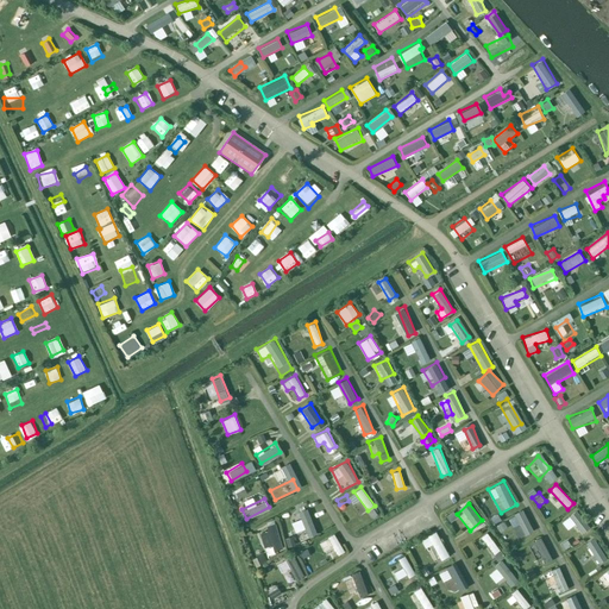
[(523,533),(532,529),(522,508),(514,512),(523,533)]
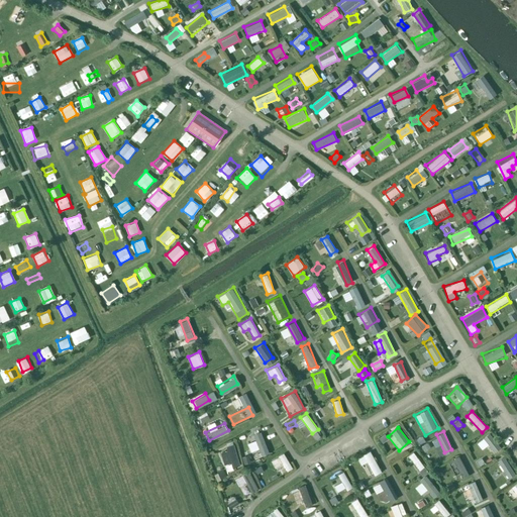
[(477,440),(492,456),(501,448),(486,432),(477,440)]
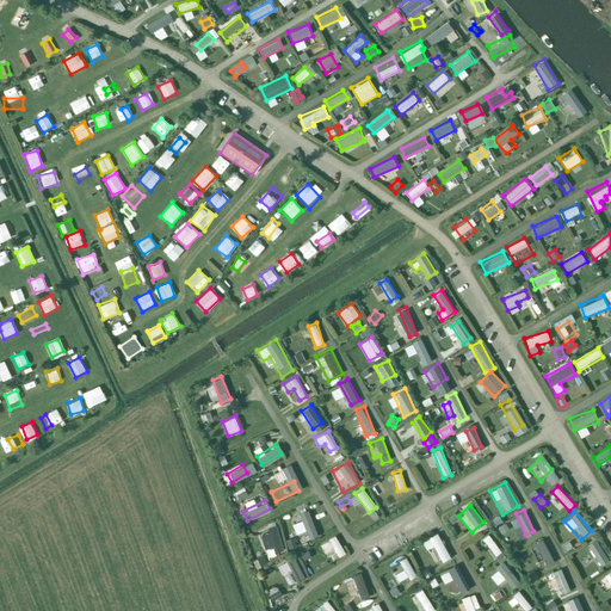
[(303,538),(318,532),(310,513),(296,519),(303,538)]
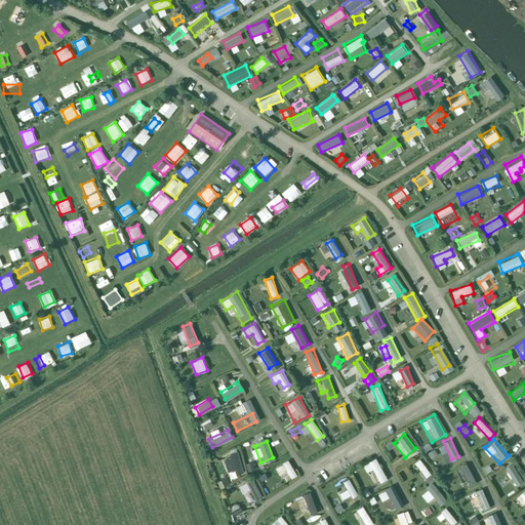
[(422,446),(427,451),(432,447),(429,442),(422,446)]
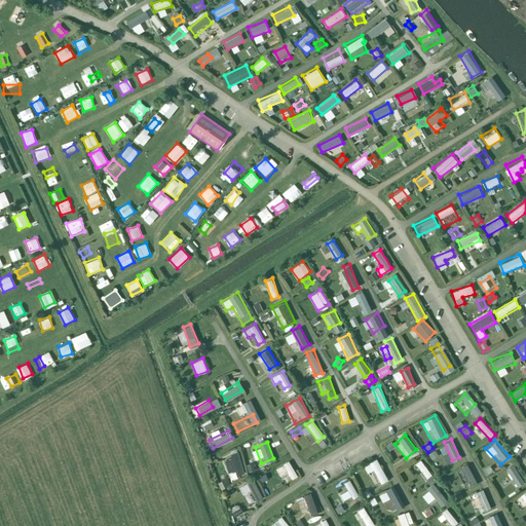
[(428,452),(431,458),(439,455),(435,448),(428,452)]
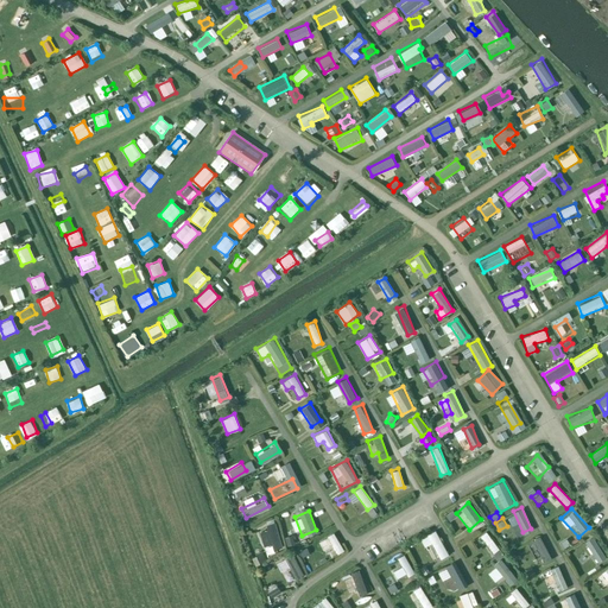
[(261,529),(264,550),(273,550),(272,543),(279,542),(277,520),(265,521),(266,527),(261,529)]
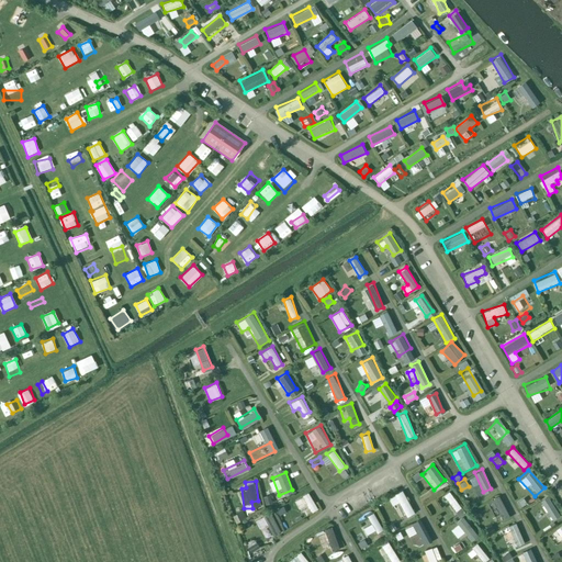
[(391,495),(401,519),(414,514),(404,490),(391,495)]
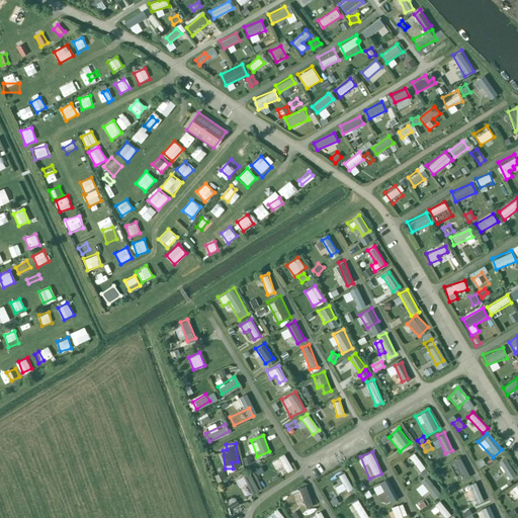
[(410,455),(419,471),(424,468),(416,452),(410,455)]
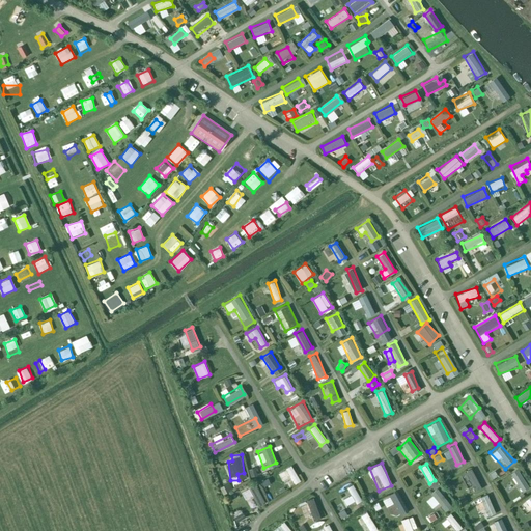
[(283,478),(290,475),(294,483),(300,480),(292,465),(280,470),(283,478)]
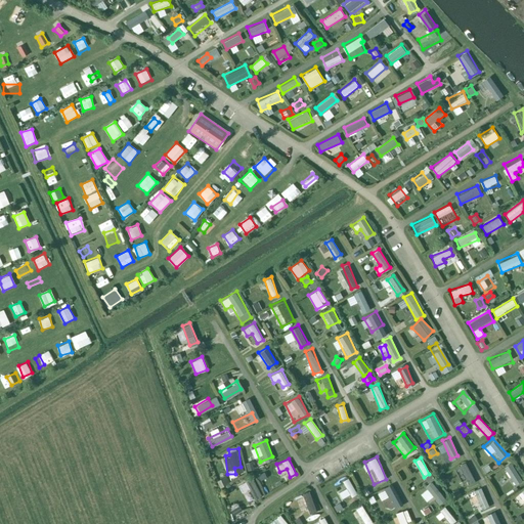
[(464,486),(475,480),(466,462),(454,467),(464,486)]
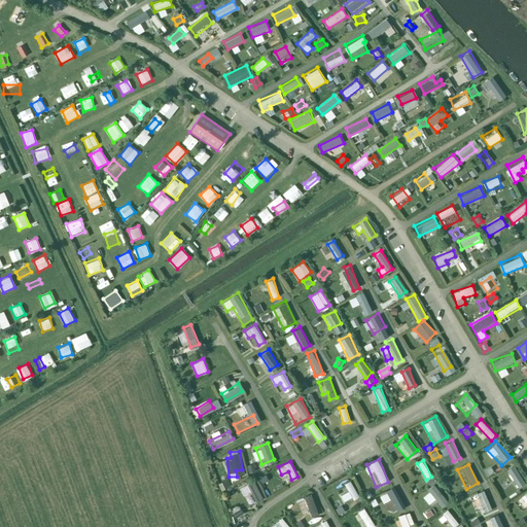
[(516,470),(507,478),(516,488),(524,481),(516,470)]
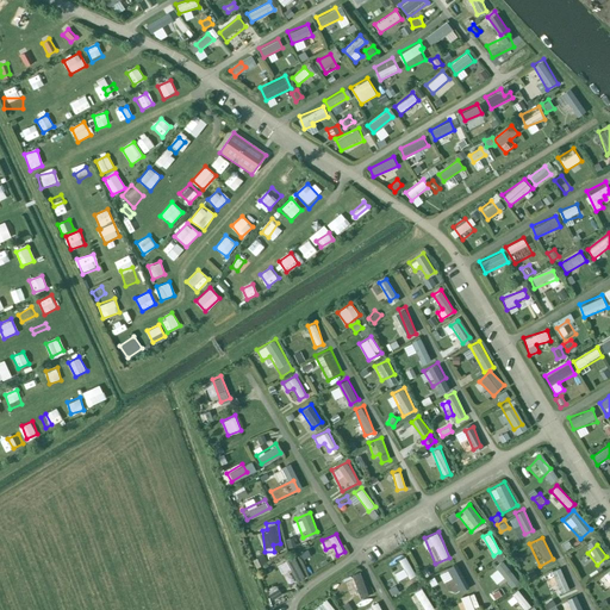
[(396,556),(399,564),(392,566),(399,580),(415,573),(404,553),(396,556)]
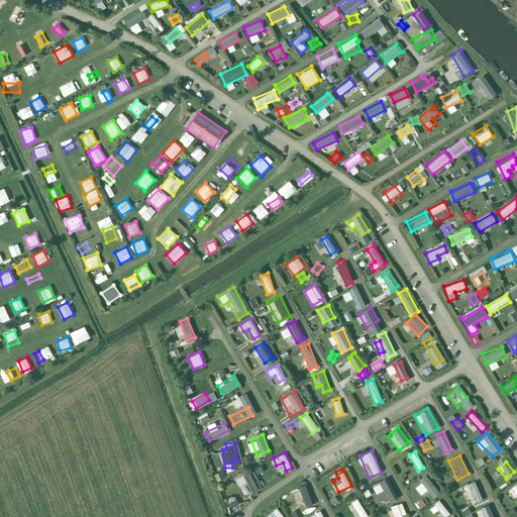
[(238,485),(244,481),(250,492),(257,488),(248,470),(234,477),(238,485)]
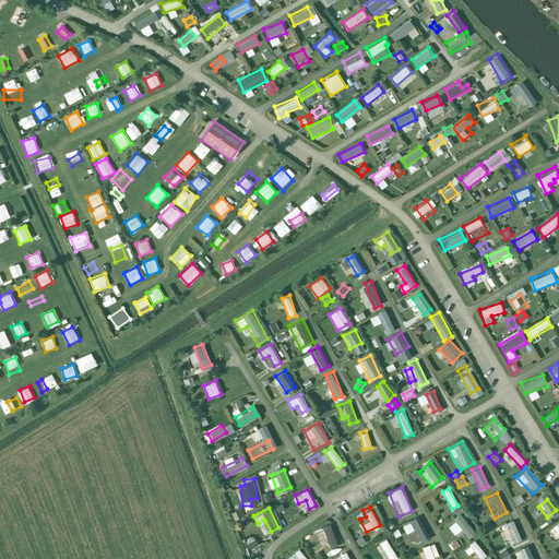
[(461,514),(451,521),(459,532),(468,525),(461,514)]
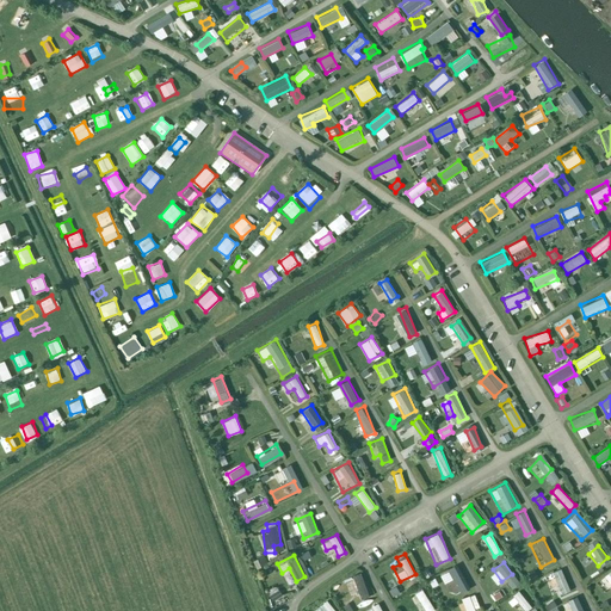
[(455,563),(443,569),(452,591),(466,585),(455,563)]
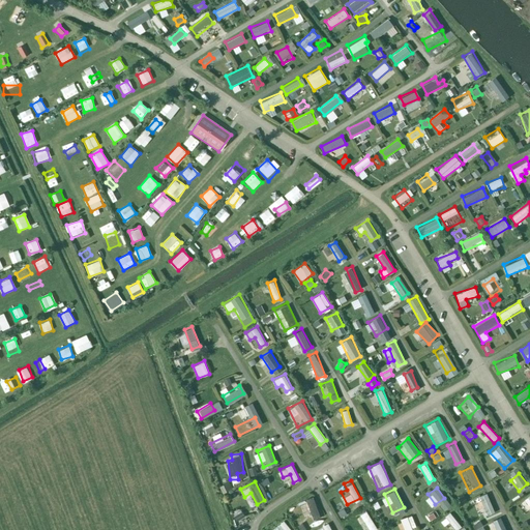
[(479,495),(488,514),(495,512),(487,492),(479,495)]
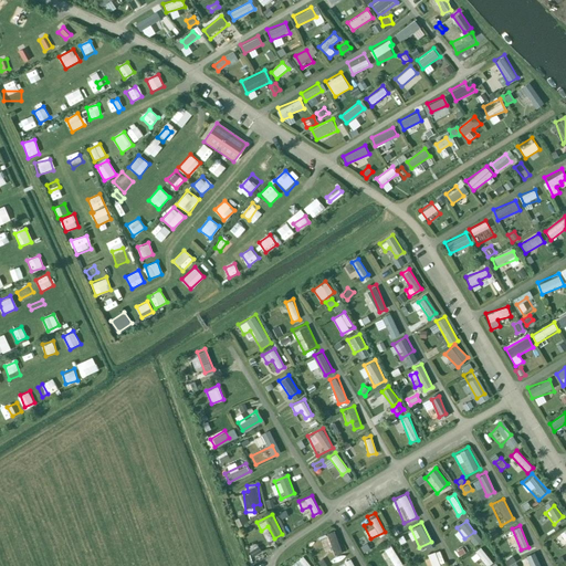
[(489,531),(494,540),(500,536),(494,527),(489,531)]
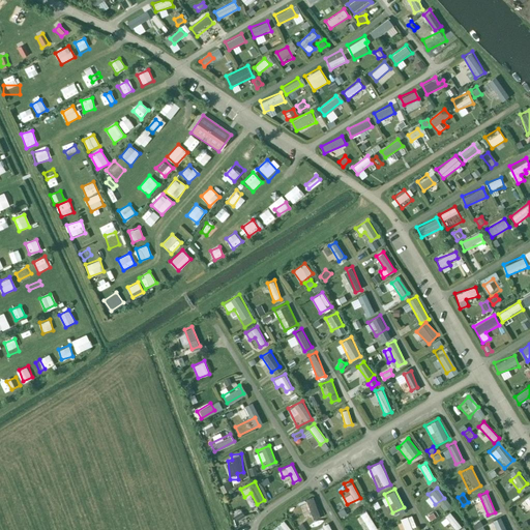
[(313,496),(305,499),(314,522),(321,519),(313,496)]
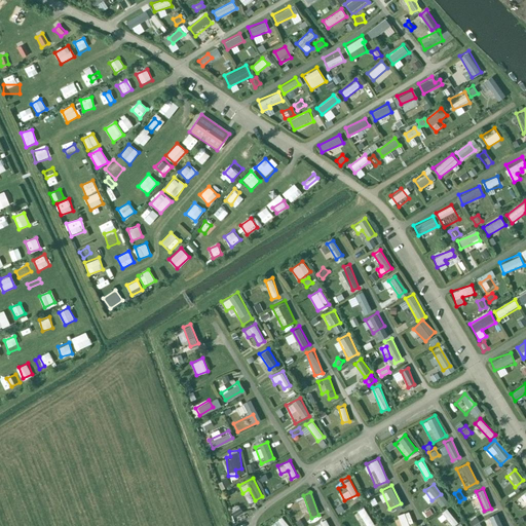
[(474,506),(480,504),(476,493),(470,495),(474,506)]
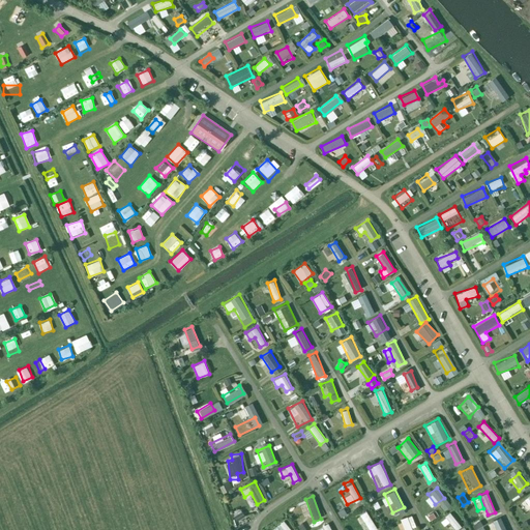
[(380,499),(373,502),(376,507),(383,504),(380,499)]
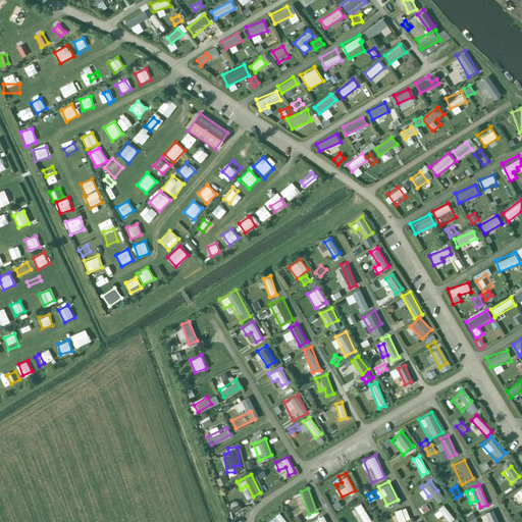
[(442,493),(436,499),(440,504),(447,499),(442,493)]
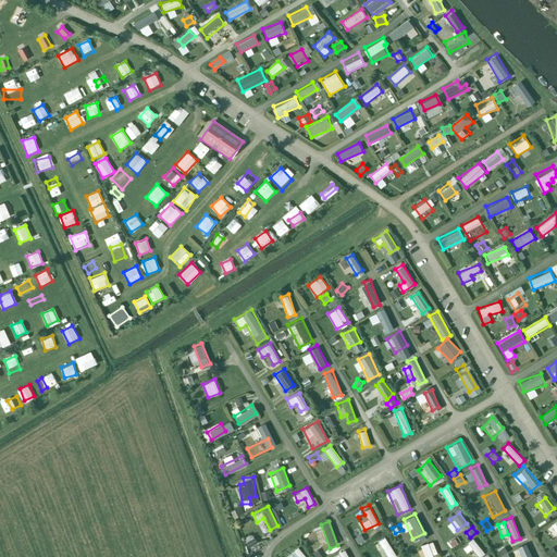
[(385,536),(379,540),(387,556),(394,556),(396,556),(385,536)]
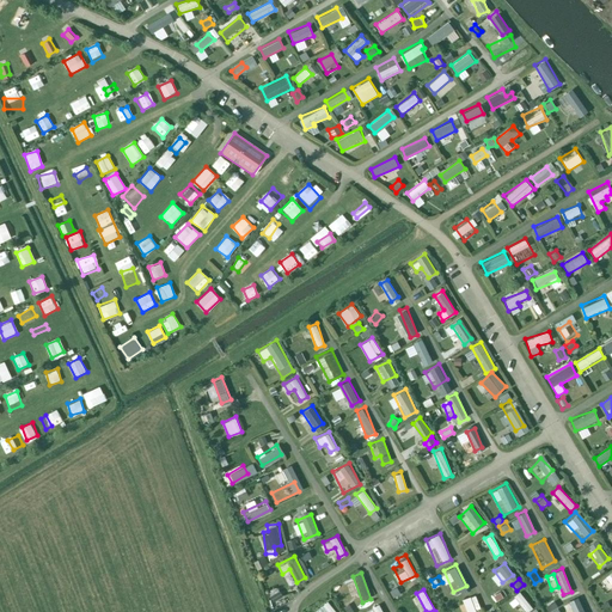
[(271,595),(273,601),(285,598),(282,592),(271,595)]
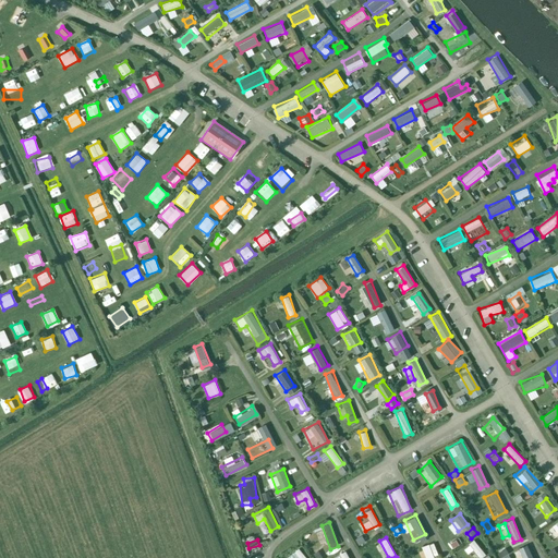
[(481,557),(487,552),(472,540),(464,548),(469,552),(471,548),(481,557)]
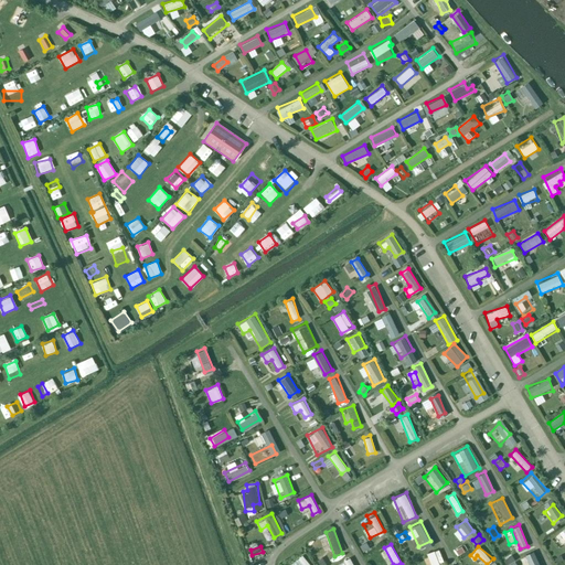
[(438,548),(425,554),(429,564),(438,564),(445,563),(438,548)]
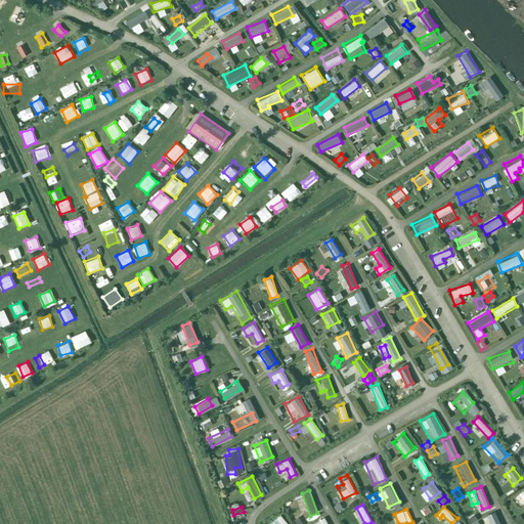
[(499,523),(495,511),(482,516),(484,522),(490,520),(491,523),(499,523)]
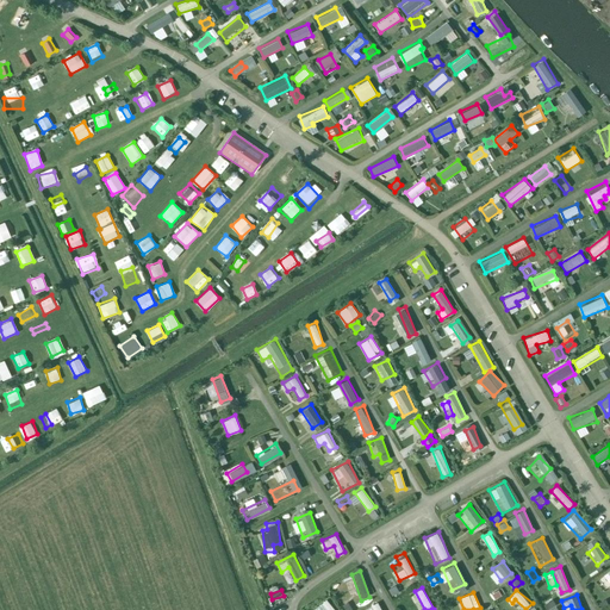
[(543,603),(548,609),(556,603),(552,597),(543,603)]
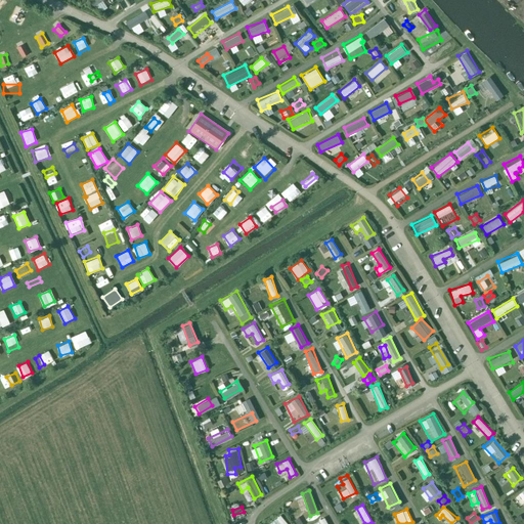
[(288,523),(282,514),(268,521),(269,523),(288,523)]
